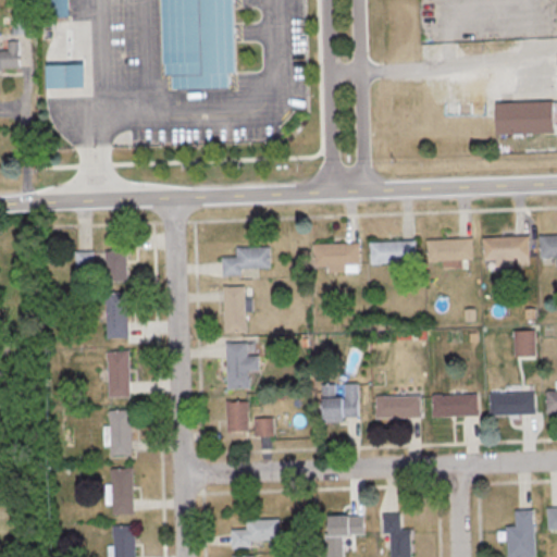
[(51,0),(71,0),(72,19),(52,19),(51,0)]
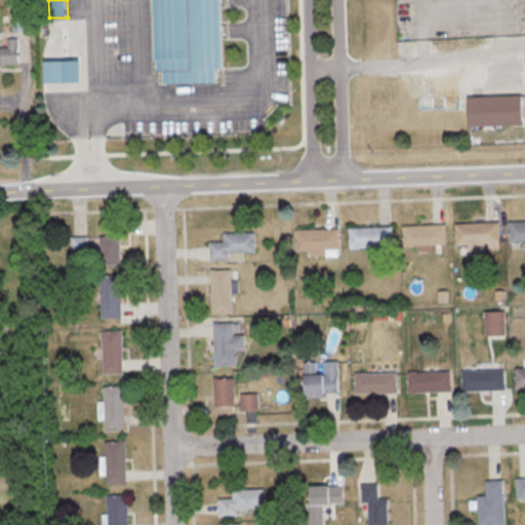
[(157,0),(159,72),(166,72),(166,84),(220,83),(220,70),(227,70),(225,0),(157,0)]
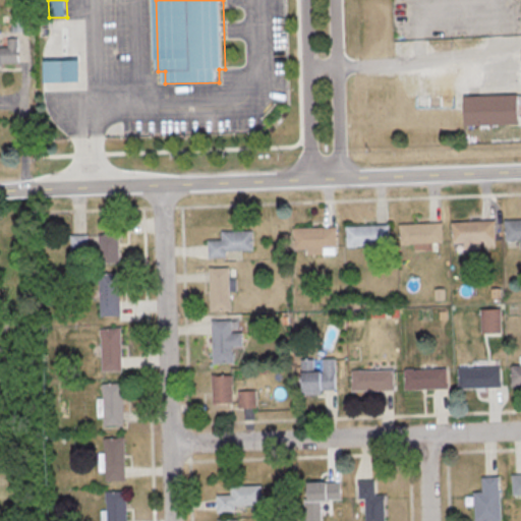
[(12,14),(12,31),(29,31),(29,14),(12,14)]
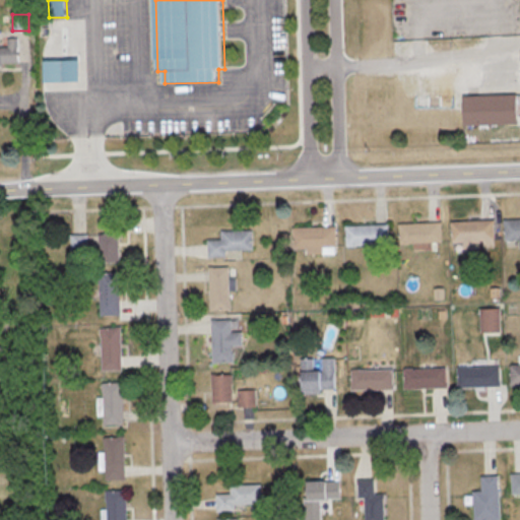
[(0,44),(0,63),(19,63),(18,38),(7,38),(7,44),(0,44)]
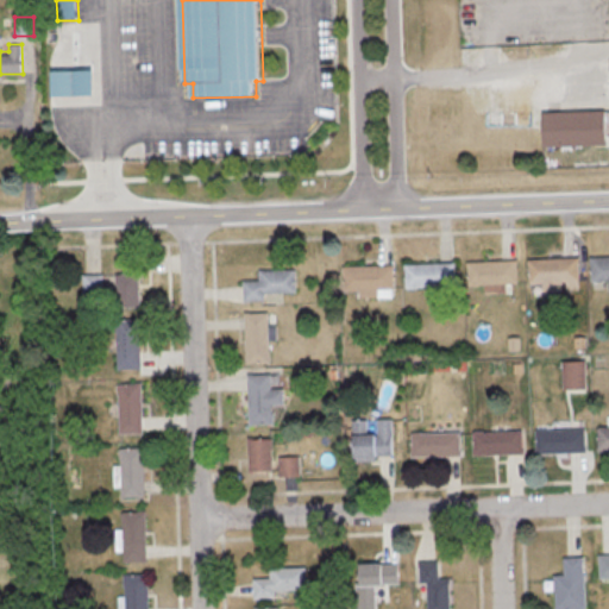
[(96,69),(55,69),(55,94),(96,94),(96,69)]
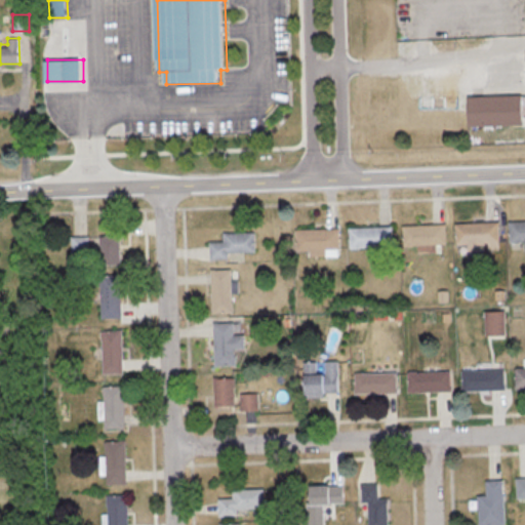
[(471,98),(524,96),(524,128),(472,129),(471,98)]
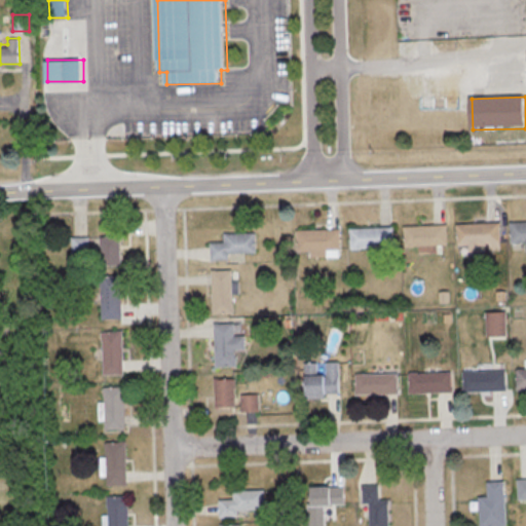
[(525,221),(512,222),(512,242),(525,242),(525,221)]
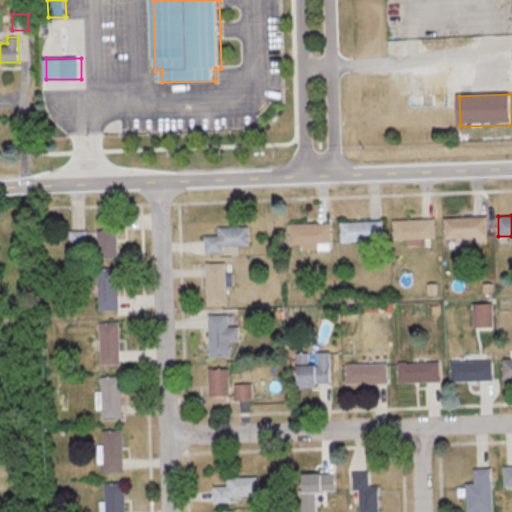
[(488,244),(488,217),(447,217),(447,244),(488,244)]
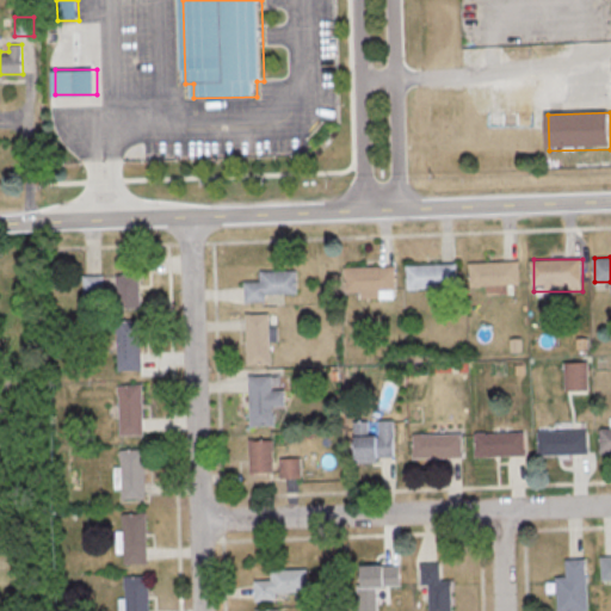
[(520,261),(473,261),(473,287),(520,287),(520,261)]
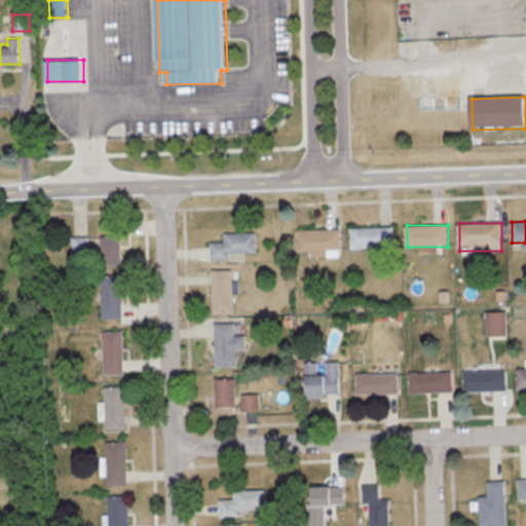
[(350,227),(350,248),(395,248),(395,227),(350,227)]
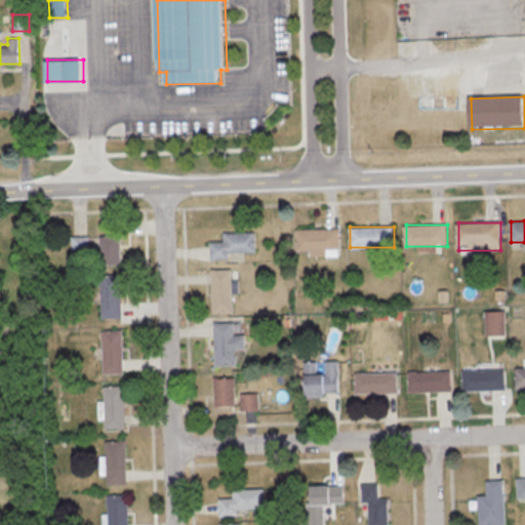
[(340,249),(340,229),(298,229),(298,250),(311,250),(311,255),(327,255),(327,249),(340,249)]
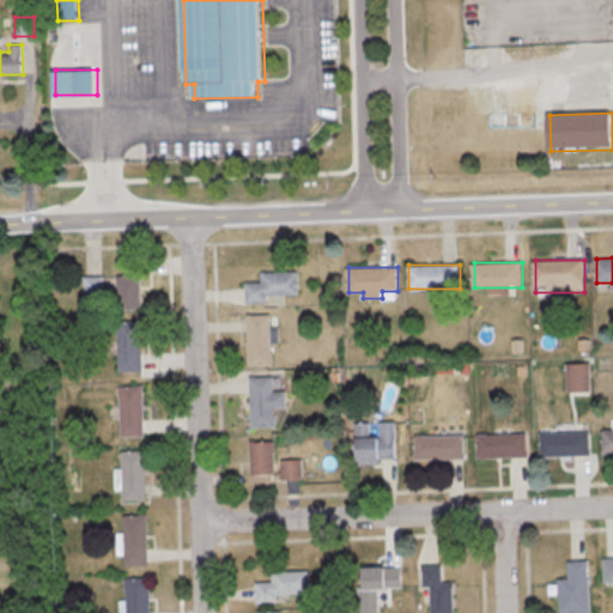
[(299,271),(262,271),(262,281),(247,281),(247,302),(268,302),(268,293),(299,293),(299,271)]
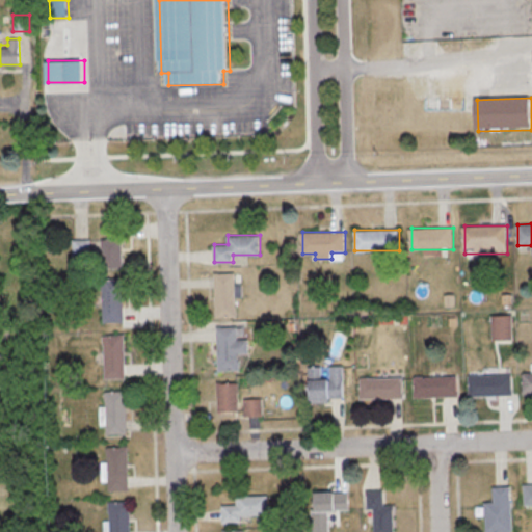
[(123,268),(123,238),(101,238),(101,268),(123,268)]
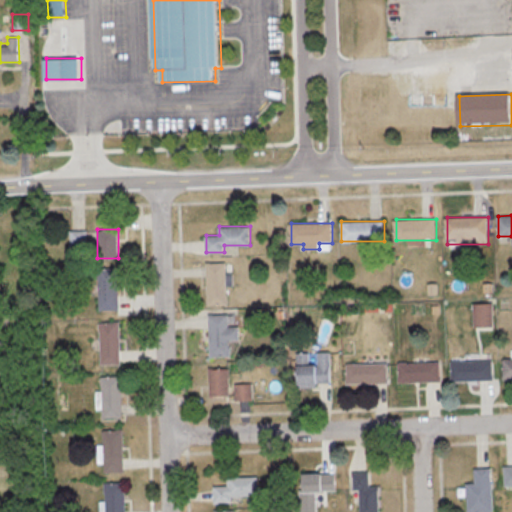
[(70,250),(88,250),(88,230),(70,230),(70,250)]
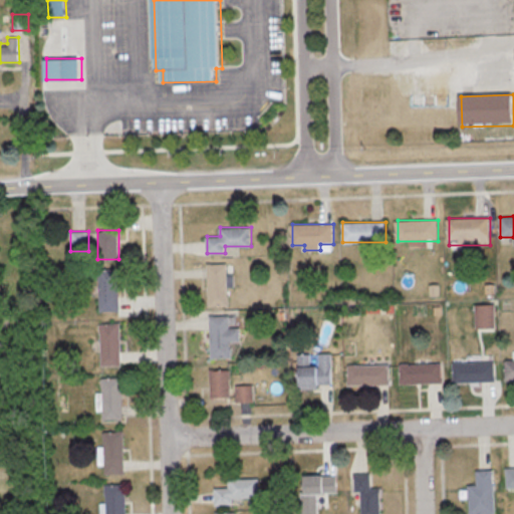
[(208,305),(229,305),(229,262),(208,262),(208,305)]
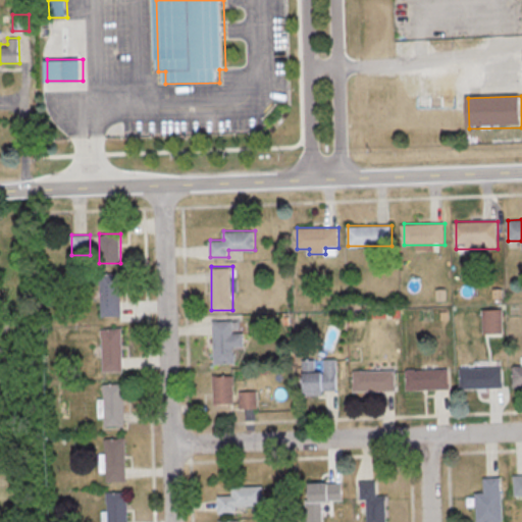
[(121,316),(121,272),(101,272),(101,316),(121,316)]
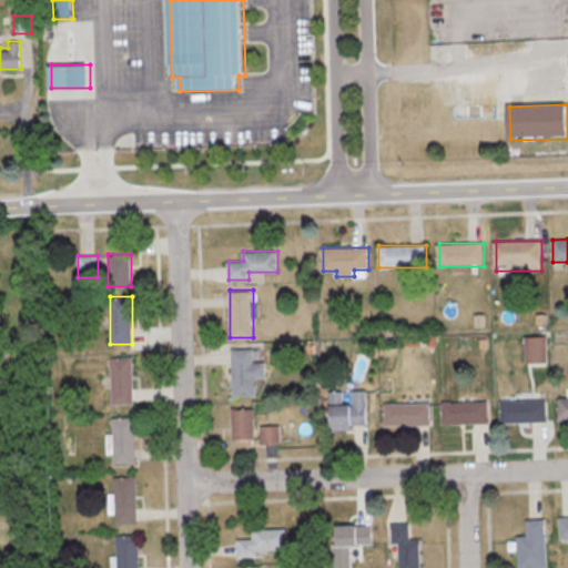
[(548,337),(527,337),(527,362),(548,362),(548,337)]
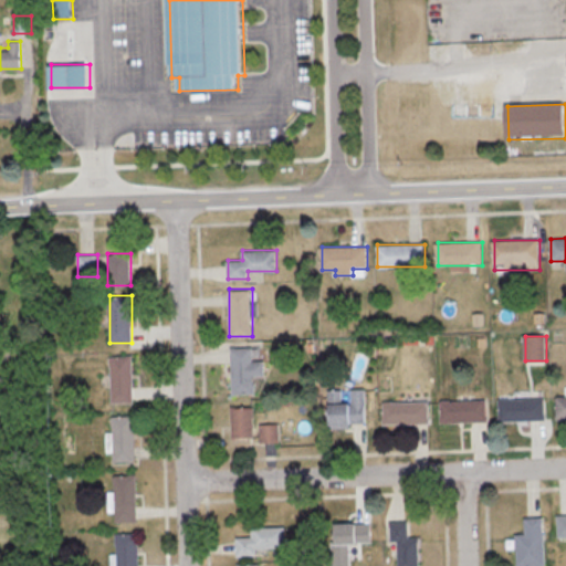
[(264,359),(254,359),(254,347),(232,347),(232,395),(254,395),(254,376),(264,376),(264,359)]
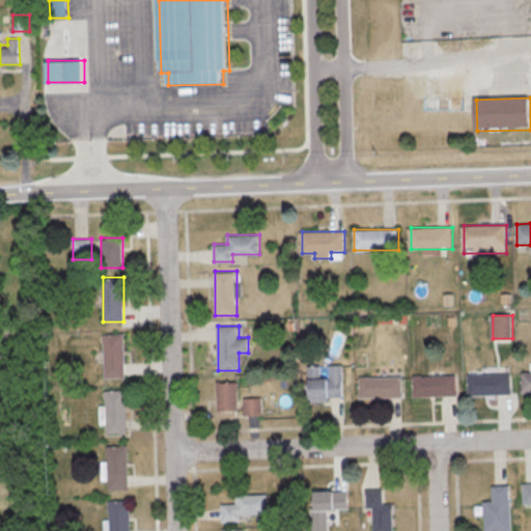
[(104,334),(104,379),(126,379),(126,334),(104,334)]
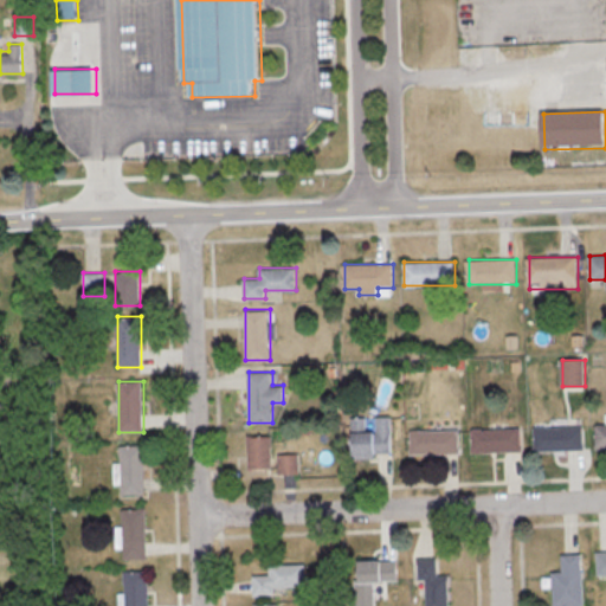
[(391,417),(354,417),(354,456),(391,456),(391,417)]
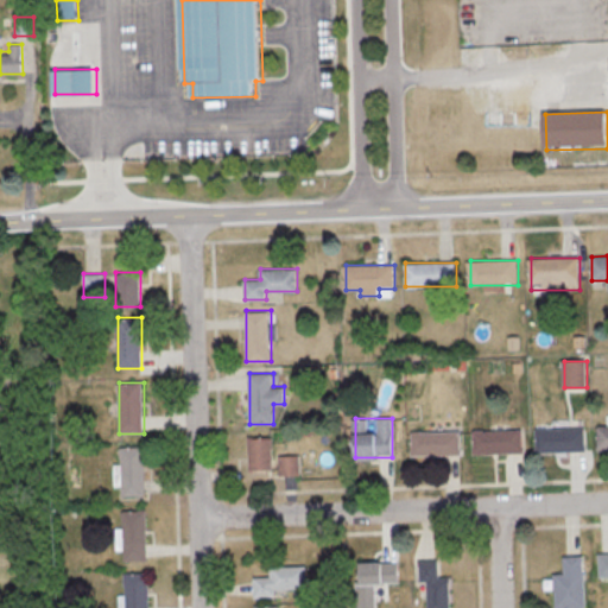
[(587,451),(587,428),(537,428),(537,451),(587,451)]
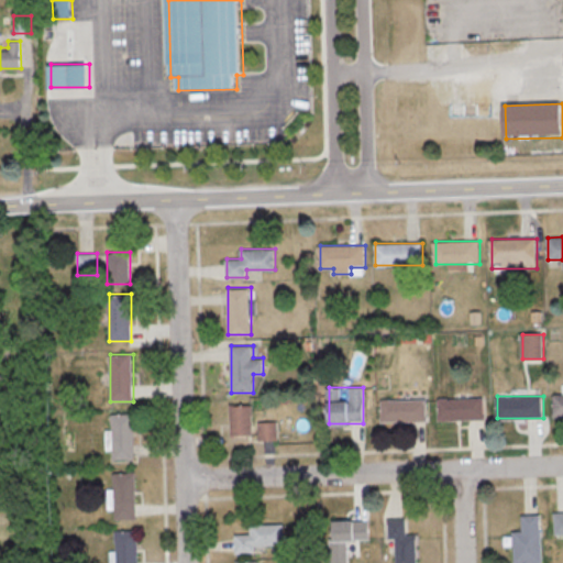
[(484,398),(438,398),(438,420),(484,420),(484,398)]
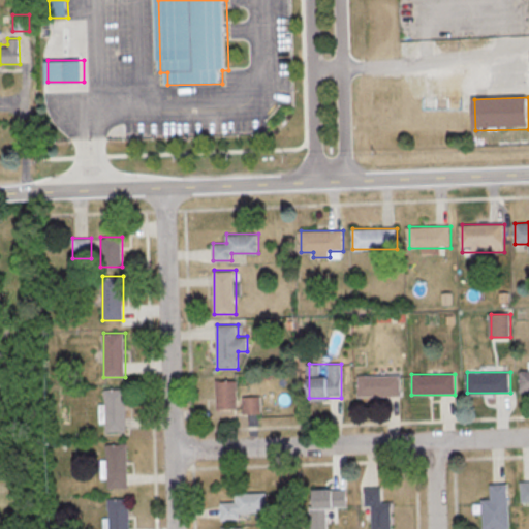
[(402,396),(402,375),(358,375),(358,396),(402,396)]
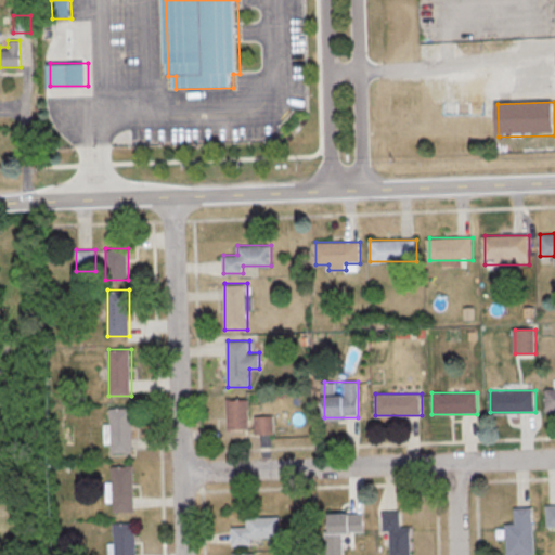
[(249,399),(228,399),(228,429),(249,429),(249,399)]
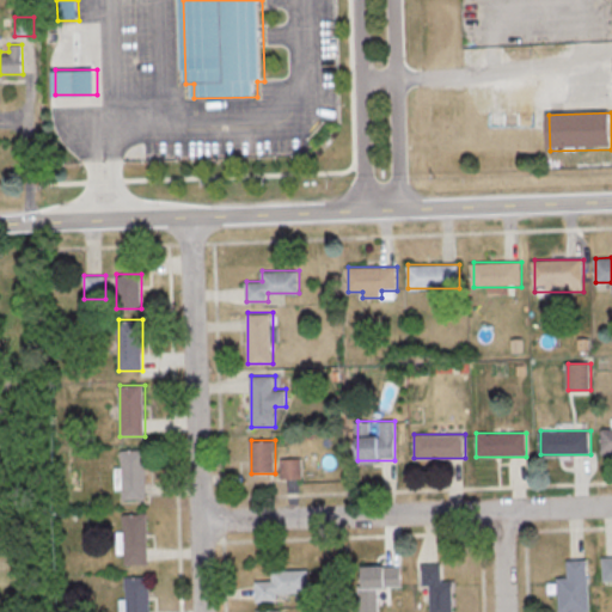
[(122,500),(146,500),(146,450),(122,450),(122,500)]
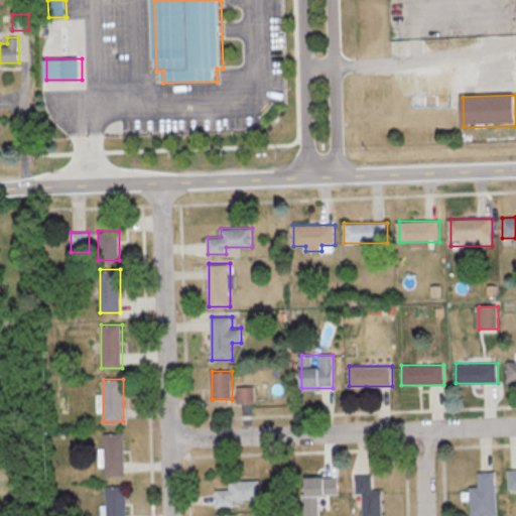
[(255,402),(255,386),(238,386),(238,402),(255,402)]
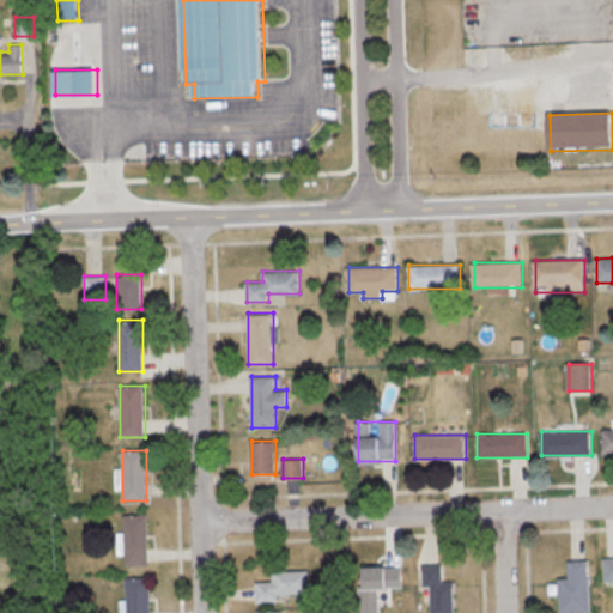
[(123,515),(123,565),(149,565),(149,515),(123,515)]
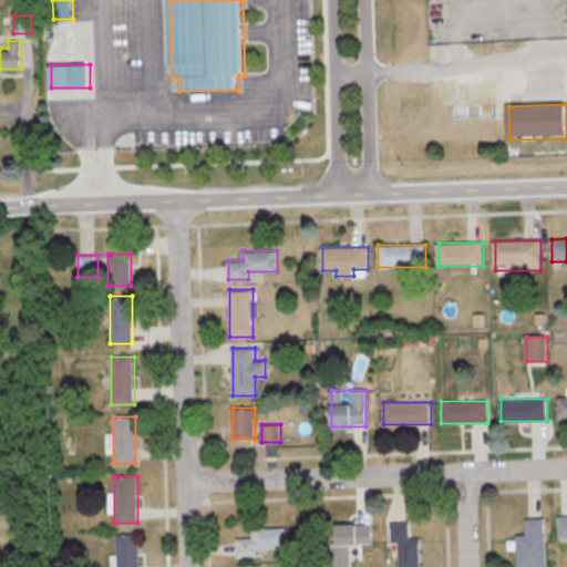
[(527,566),(547,566),(546,518),(526,518),(527,535),(517,535),(517,566),(527,566)]
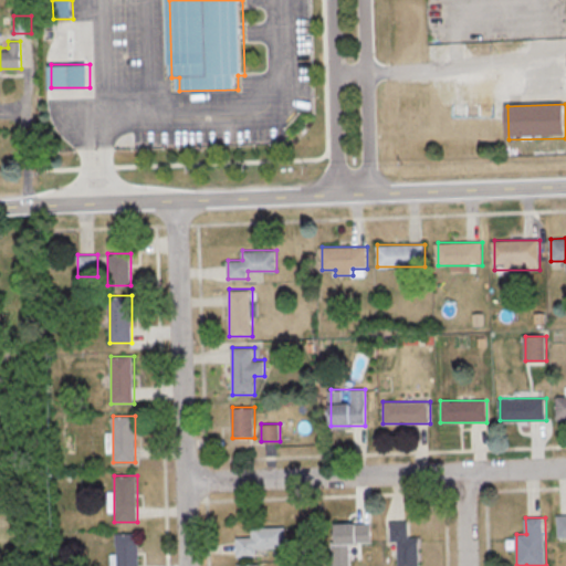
[(420,565),(420,537),(409,537),(409,522),(391,522),(391,542),(398,542),(398,565),(420,565)]
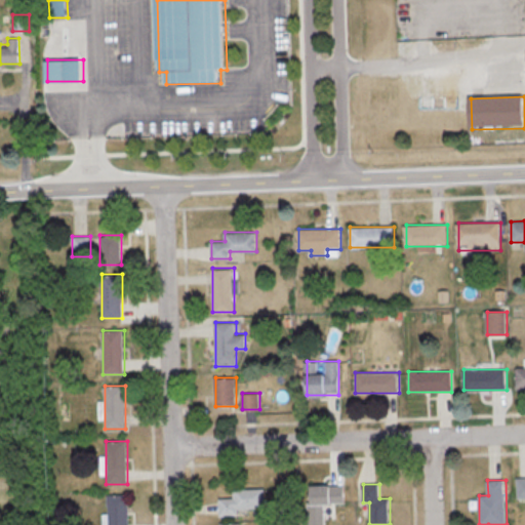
[(312,503),(345,503),(345,485),(312,485),(312,503)]
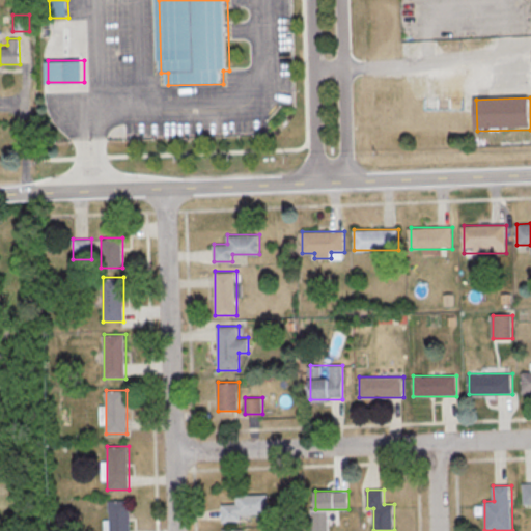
[(236,494),(236,504),(222,504),(222,522),(242,522),(242,514),(268,514),(268,494),(236,494)]
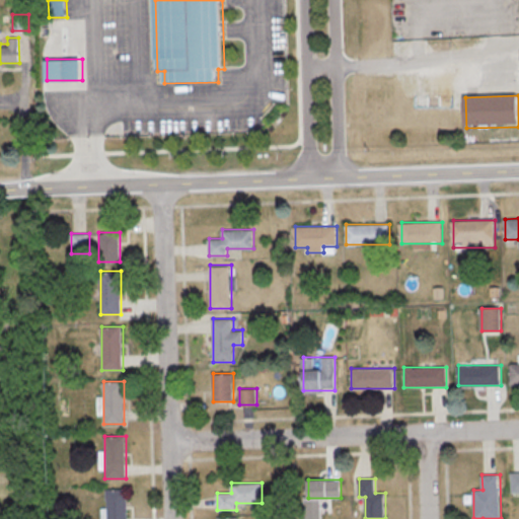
[(128,518),(128,489),(106,490),(106,518),(128,518)]
